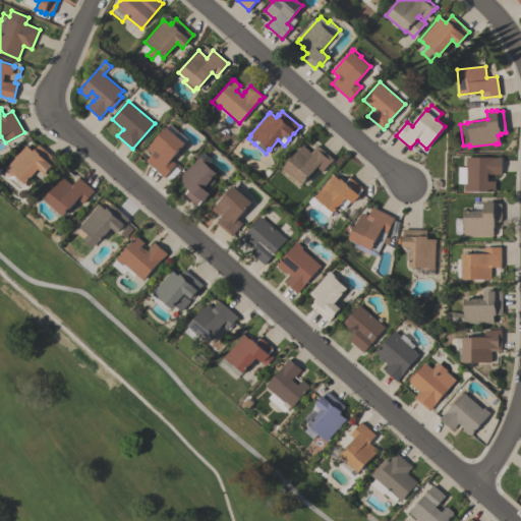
[(146,161),(153,154),(147,149),(166,126),(167,127),(170,124),(177,130),(177,131),(186,139),(170,159),(175,164),(164,177),(146,161)]
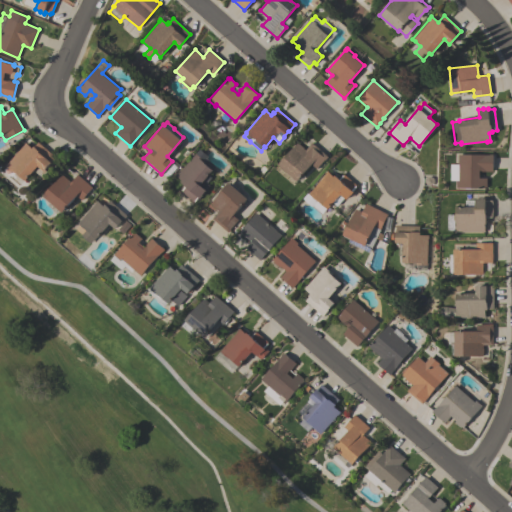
[(26,142),(33,148),(38,142),(56,157),(44,171),(38,165),(25,180),(24,179),(19,185),(2,170),(26,142)]
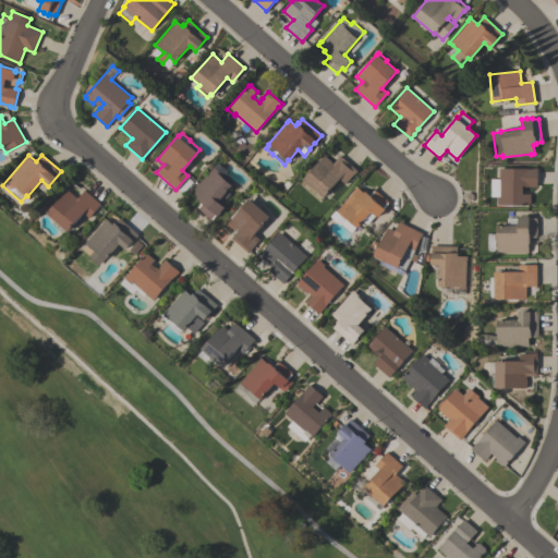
[(340,155),(356,170),(353,174),(353,173),(344,183),(339,179),(324,197),(313,187),(312,189),(303,180),(304,179),(303,179),(324,155),(325,157),(326,156),(334,164),(340,155)]
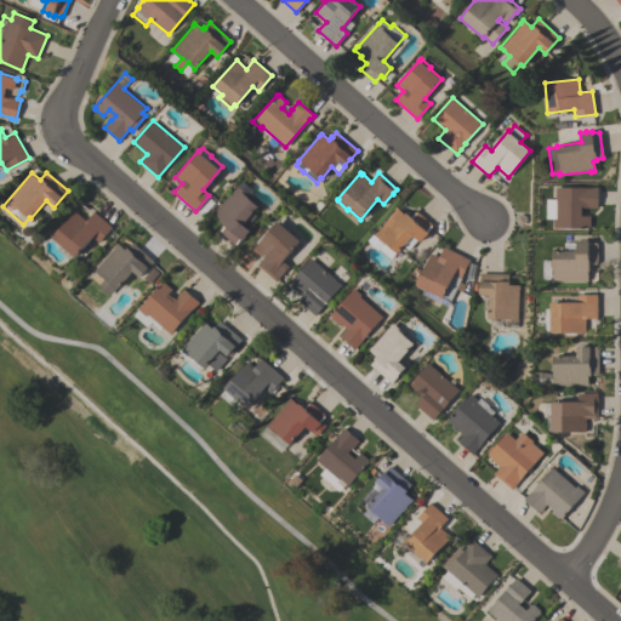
[(234,244),(221,232),(220,231),(224,224),(220,220),(221,218),(214,212),(216,209),(238,186),(246,193),(245,194),(258,206),(246,220),(252,224),(248,229),(249,231),(245,235),(241,240),(240,238),(234,244)]
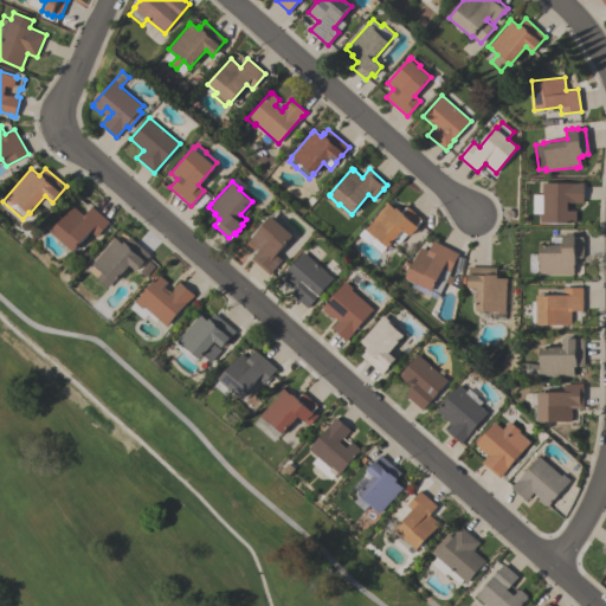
[(542,182),(579,182),(582,182),(582,202),(567,202),(567,210),(575,211),(575,220),(573,220),(573,223),(539,221),(540,213),(533,213),(533,194),(542,194),(542,182)]
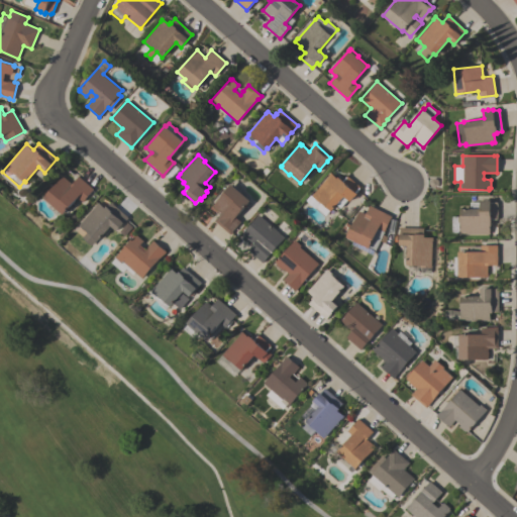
[(330,211),(328,209),(324,214),(315,207),(314,208),(307,201),(308,200),(306,198),(312,192),(313,193),(328,176),(328,175),(330,173),(336,178),(338,177),(342,181),(346,176),(347,177),(347,176),(359,187),(358,188),(355,192),(356,194),(353,197),(349,201),(347,199),(339,208),(335,205),(330,211)]
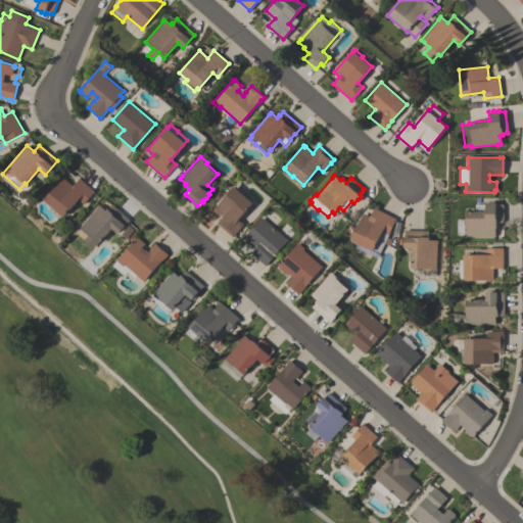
[(80,178),(94,191),(83,203),(78,199),(63,217),(53,207),(52,208),(44,201),(45,200),(45,199),(63,178),(73,186),(80,178)]
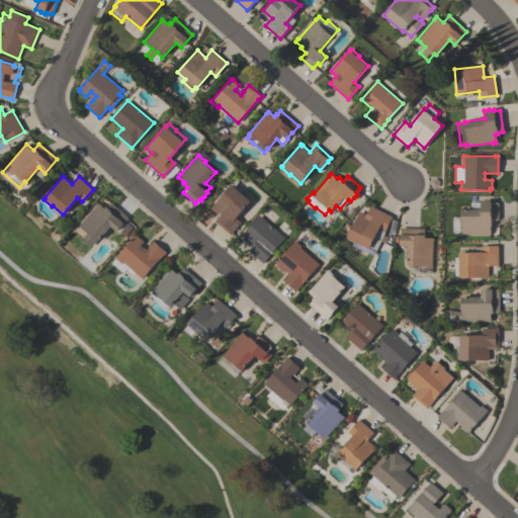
[(241,223),(233,231),(234,232),(231,235),(214,221),(222,213),(220,211),(219,211),(212,206),(232,184),(251,200),(236,218),(241,223)]
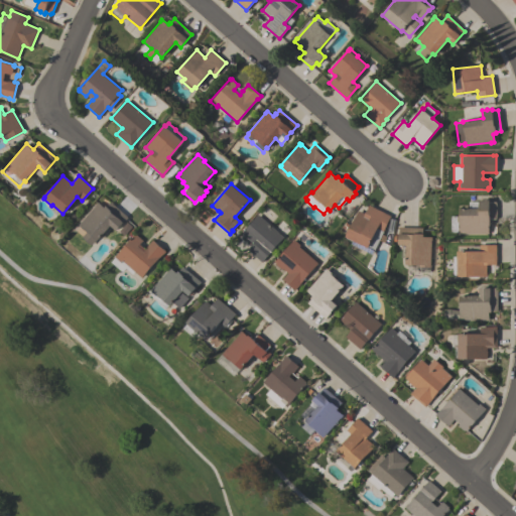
[(458,232),(449,232),(449,215),(460,215),(460,208),(479,208),(479,201),(485,201),(485,200),(489,200),(489,202),(495,202),(495,203),(496,203),(496,218),(489,218),(489,225),(488,225),(488,234),(485,234),(485,233),(458,233),(458,232)]
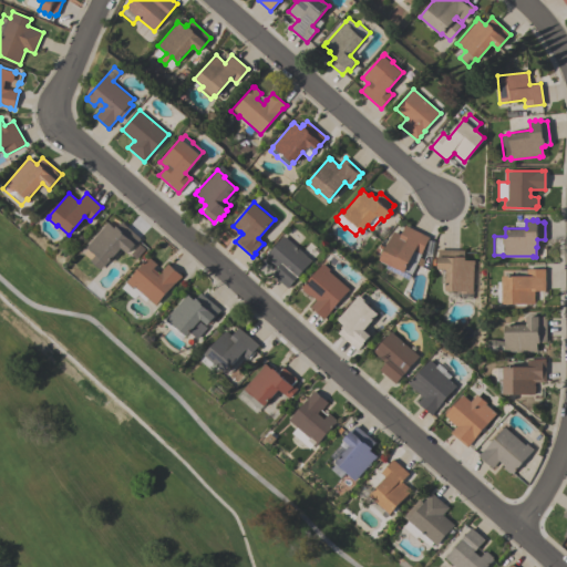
[(86,247),(105,226),(104,225),(107,222),(114,227),(116,225),(117,226),(121,222),(141,238),(127,253),(122,247),(107,264),(106,263),(101,269),(91,260),(95,255),(86,247)]
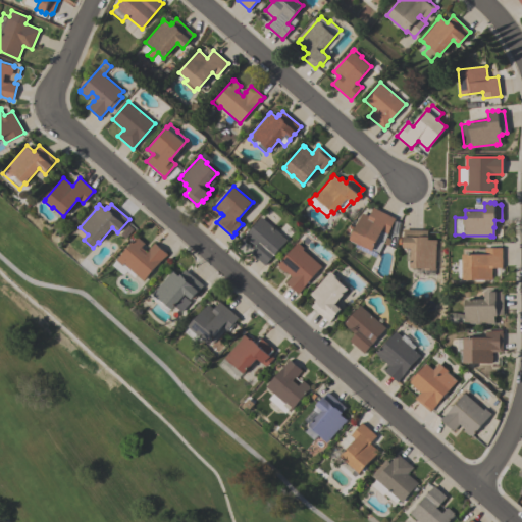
[(373,207),(395,218),(386,233),(387,233),(385,237),(389,239),(387,245),(382,243),(376,257),(354,247),(355,244),(349,241),(350,240),(349,240),(362,212),(369,216),(373,207)]
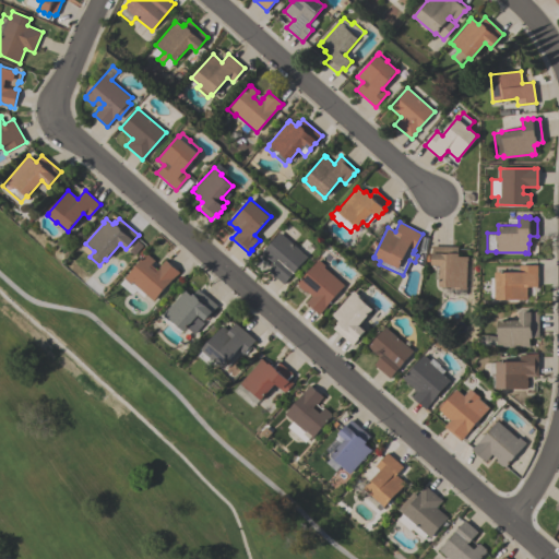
[(280,233),(307,257),(284,284),(269,270),(274,263),(262,252),(280,233)]
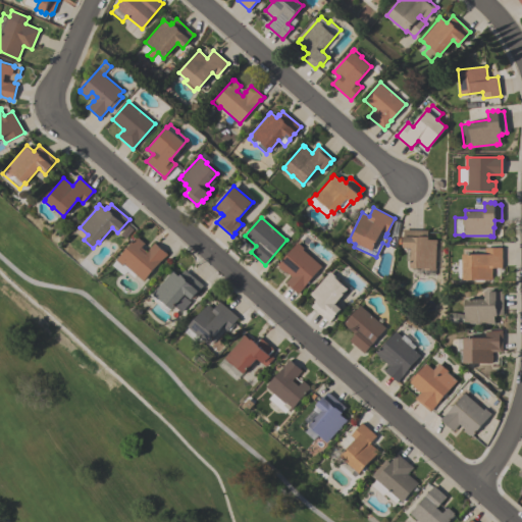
[(435,244),(434,269),(423,269),(423,268),(410,267),(410,247),(403,247),(403,229),(427,230),(426,239),(436,240),(436,244),(435,244)]
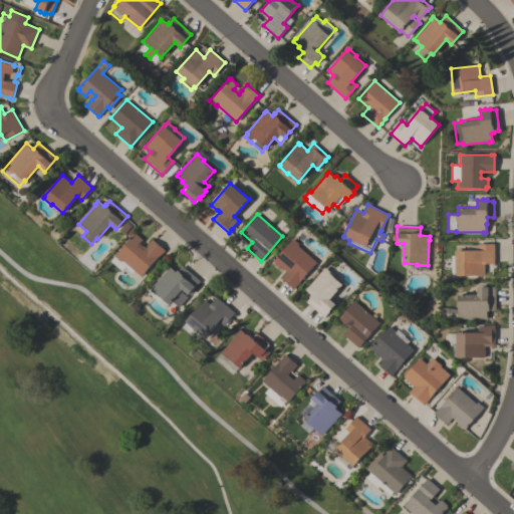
[(152,239),(165,250),(162,253),(141,276),(131,268),(122,261),(121,261),(114,255),(134,233),(136,235),(136,234),(142,239),(138,244),(144,250),(147,246),(146,246),(152,239)]
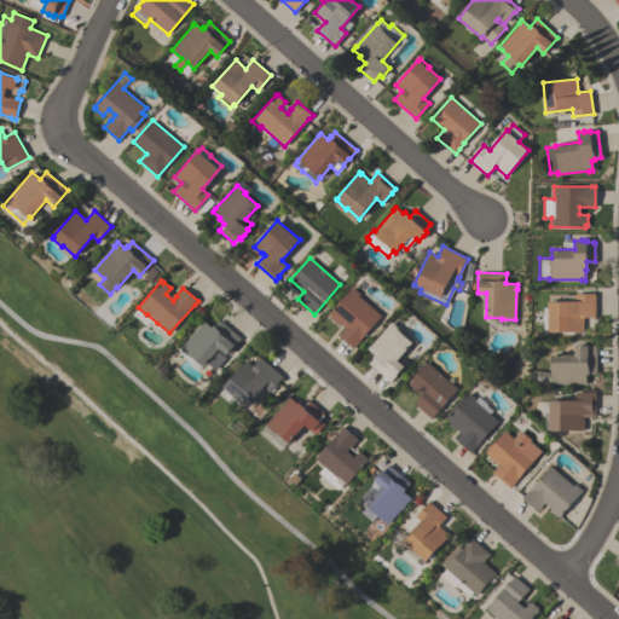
[(381,316),(353,347),(339,335),(346,328),(339,322),(337,323),(330,316),(331,314),(330,313),(353,287),(360,294),(359,295),(381,316)]
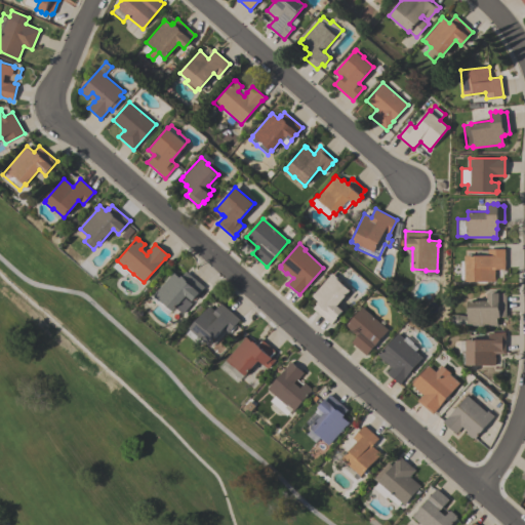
[(505,248),(505,269),(494,269),(494,280),(466,281),(465,255),(488,254),(488,249),(505,248)]
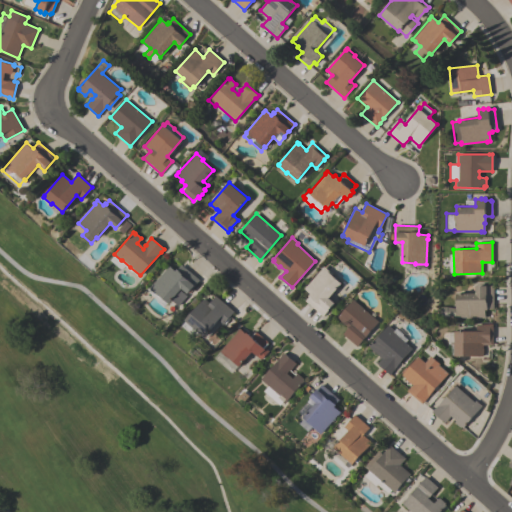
[(149,288),(167,268),(166,268),(169,265),(175,270),(177,268),(177,269),(181,264),(199,280),(195,284),(196,285),(192,289),(191,288),(187,293),(182,288),(180,290),(187,296),(178,305),(171,299),(168,303),(167,302),(164,306),(158,300),(159,300),(149,291),(151,289),(149,288)]
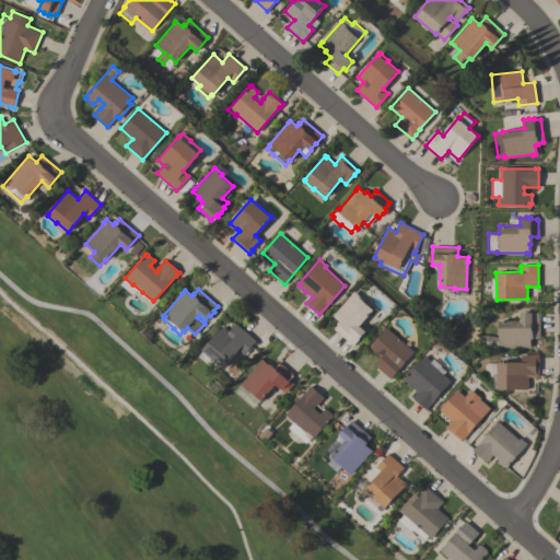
[(354,291),(363,299),(362,300),(374,310),(360,326),(366,331),(353,346),(334,329),(338,324),(338,323),(339,321),(333,315),(336,312),(336,313),(354,291)]
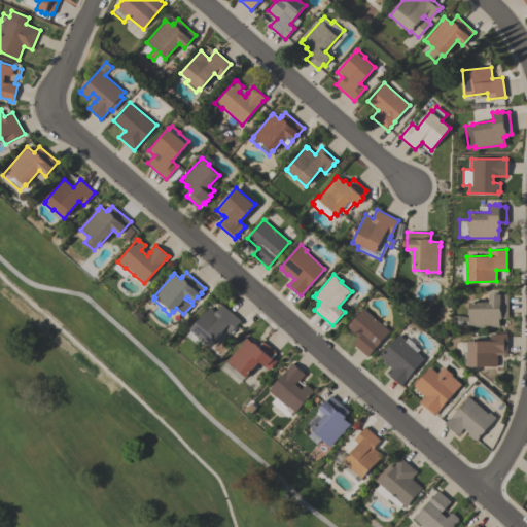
[(507,293),(507,318),(501,318),(499,318),(499,326),(495,326),(468,326),(468,325),(454,325),(454,315),(460,315),(469,317),(469,302),(479,302),(480,293),(507,293)]
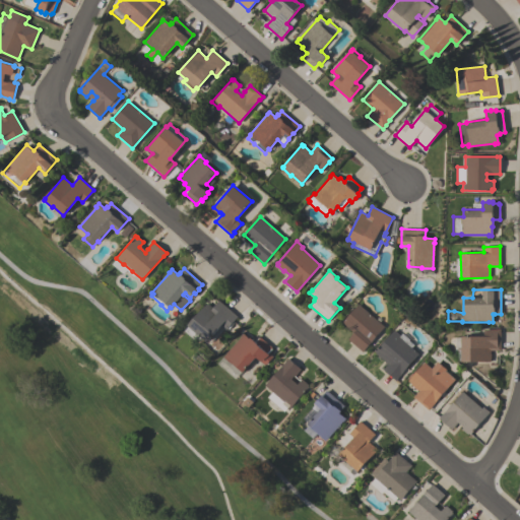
[(207,303),(212,308),(219,301),(238,316),(225,329),(221,325),(207,341),(204,339),(194,339),(183,330),(207,303)]
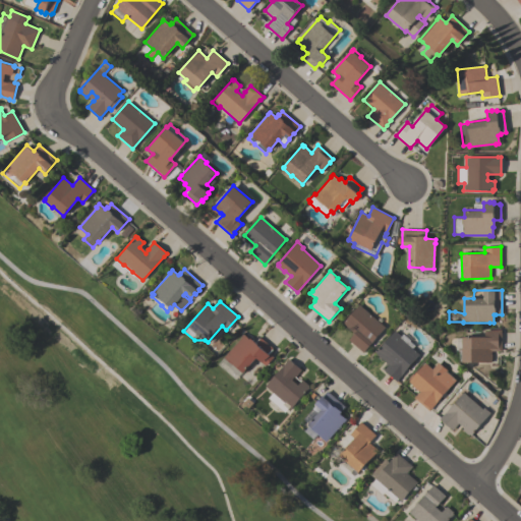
[(359,304),(385,327),(363,352),(349,340),(354,333),(343,323),(359,304)]
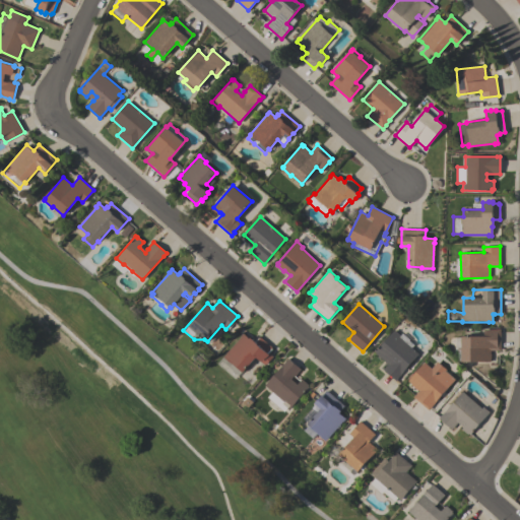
[(500,329),(501,350),(491,350),(491,362),(461,362),(461,361),(459,361),(459,349),(455,349),(455,337),(461,337),(461,336),(483,336),(483,329),(496,329),(500,329)]
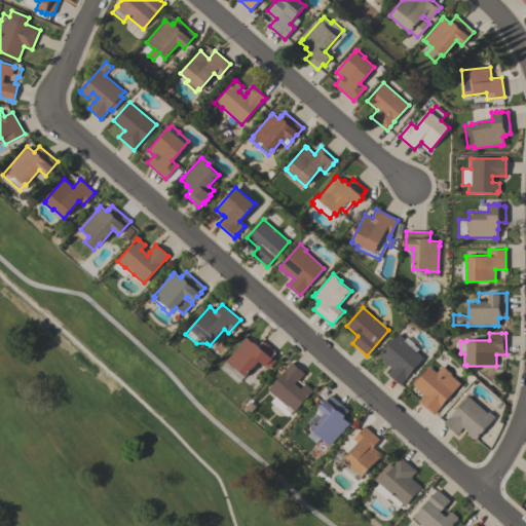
[(379,355),(399,334),(405,339),(417,350),(416,351),(422,358),(417,364),(418,365),(411,373),(411,372),(402,382),(402,383),(400,385),(387,373),(392,368),(379,355)]
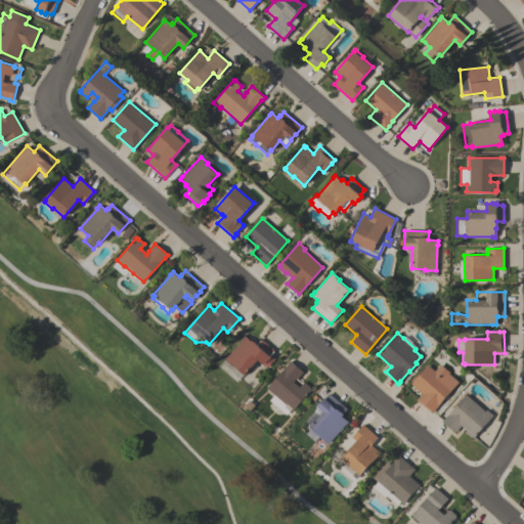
[(243,340),(242,339),(245,336),(251,341),(252,340),(256,344),(261,339),(275,350),(270,355),(275,359),(267,368),(261,362),(258,359),(245,375),(244,374),(236,382),(219,366),(243,340)]
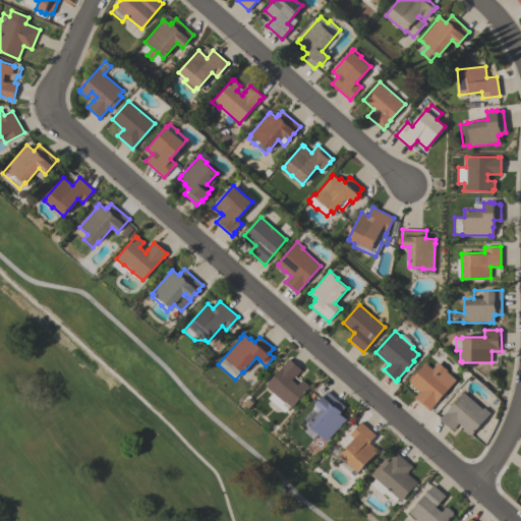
[(286,361),(285,361),(288,358),(301,369),(295,377),(294,377),(291,380),(297,385),(302,380),(308,385),(307,386),(308,387),(289,410),(287,408),(286,409),(284,410),(281,411),(279,411),(275,410),(274,410),(273,409),(271,407),(270,406),(269,405),(269,403),(268,399),(269,396),(270,395),(271,393),(272,392),(265,386),(286,361)]
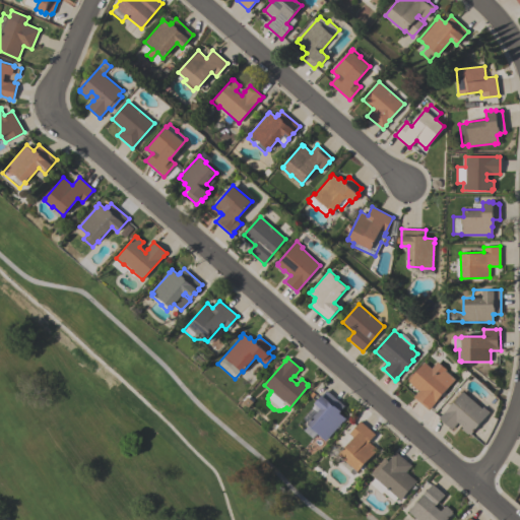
[(455,379),(429,410),(413,397),(418,390),(417,390),(411,385),(411,384),(408,381),(425,362),(432,368),(437,362),(447,370),(446,371),(455,379)]
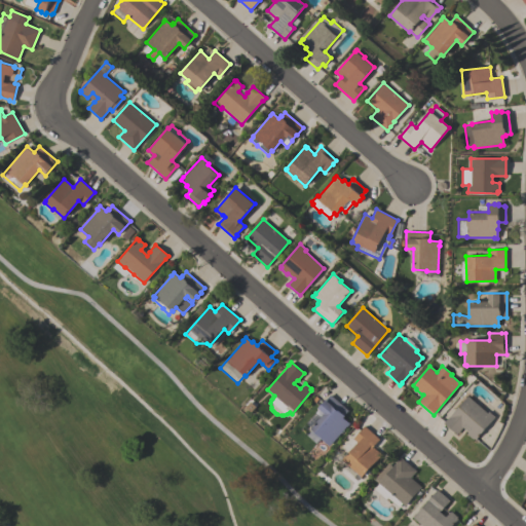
[(300,428),(330,395),(348,410),(344,415),(345,415),(343,417),(349,423),(346,426),(329,446),(321,438),(316,443),(300,428)]
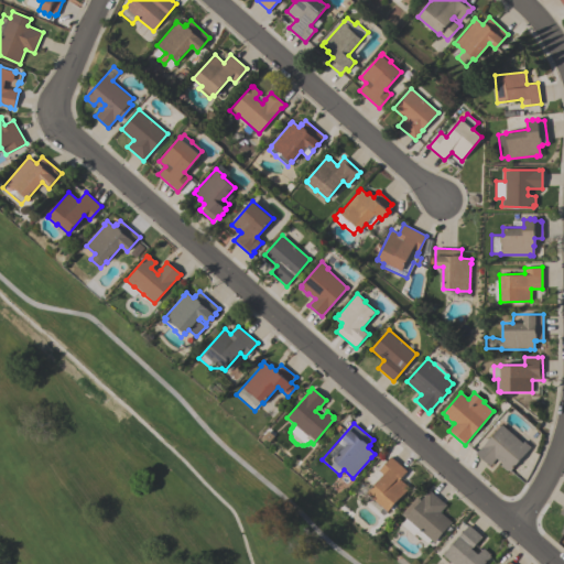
[(478,449),(501,424),(522,443),(524,441),(531,446),(509,470),(508,469),(507,470),(500,465),(505,459),(499,453),(495,457),(496,458),(489,466),(475,453),(478,449)]
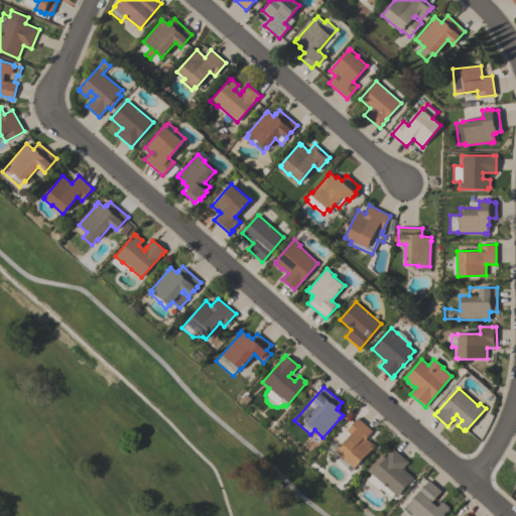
[(358,417),(372,430),(365,438),(374,445),(354,468),(346,461),(347,460),(337,450),(351,434),(347,430),(358,417)]
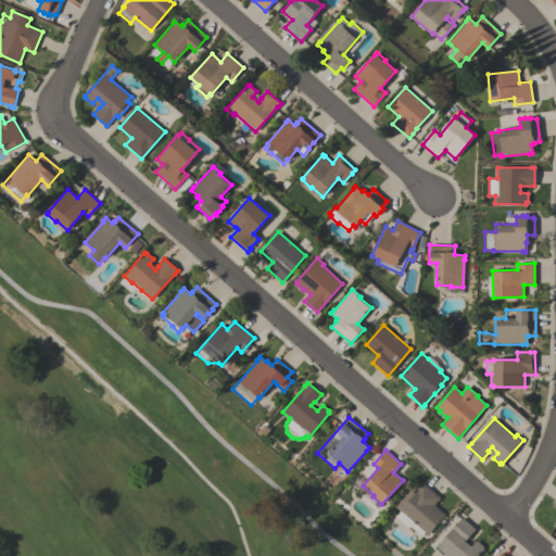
[(424,482),(440,497),(433,505),(445,515),(427,534),(425,532),(421,536),(409,526),(407,528),(395,517),(401,512),(395,507),(411,490),(415,492),(424,482)]
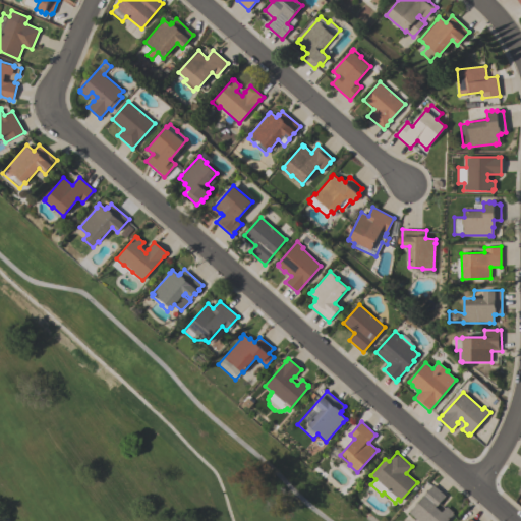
[(409,512),(432,484),(445,496),(436,507),(442,512),(446,506),(453,512),(452,513),(453,514),(446,520),(414,520),(416,519),(409,512)]
